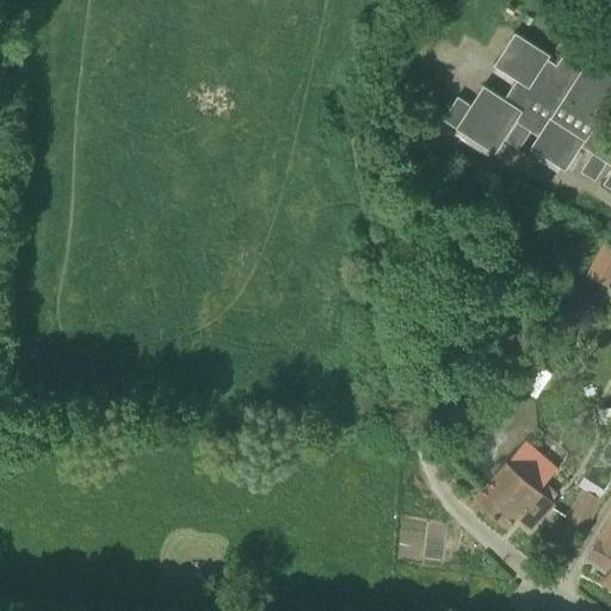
[(610,39),(602,34),(582,62),(565,50),(556,63),(547,57),(549,54),(514,31),(493,63),(516,78),(504,98),(482,84),(470,104),(457,94),(443,118),(494,152),(504,137),(518,147),(530,129),(537,134),(529,146),(563,168),(580,144),(592,152),(580,170),(596,179),(608,162),(610,164),(610,168),(603,181),(610,186),(610,39)]
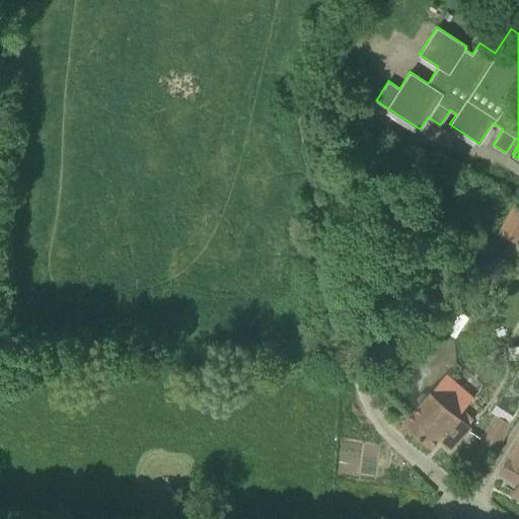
[(515,241),(518,239),(518,237),(518,196),(499,232),(515,241)]
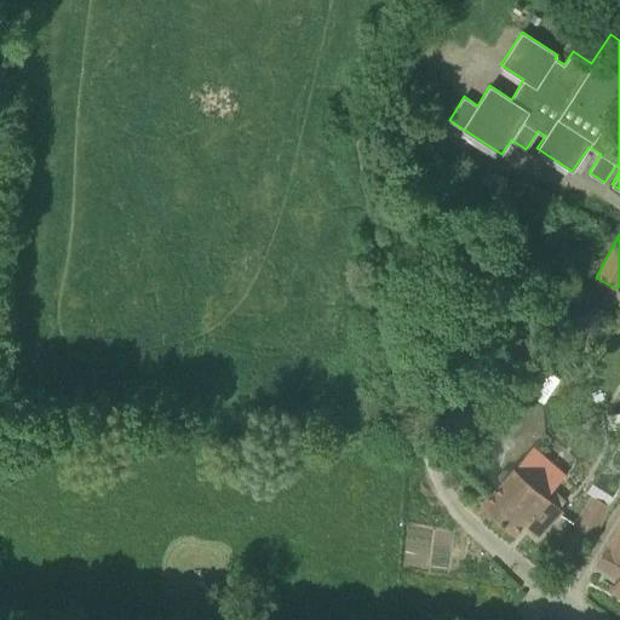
[(540,399),(555,375),(541,367),(527,389),(540,399)]
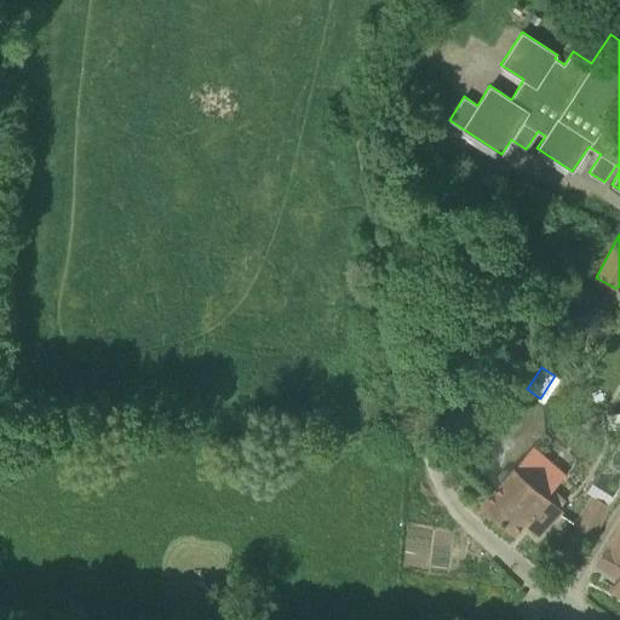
[(592,537),(612,505),(619,491),(619,437),(592,482),(583,495),(587,499),(573,524),(589,534),(592,537)]
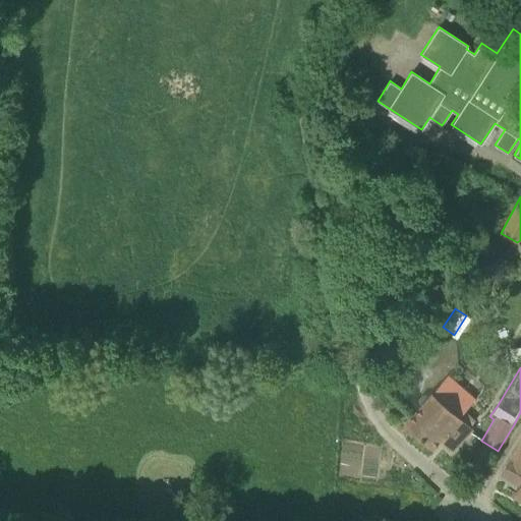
[(475,397),(449,373),(432,392),(430,391),(415,408),(417,409),(404,422),(432,447),(442,436),(448,441),(446,444),(452,449),(471,427),(459,416),(465,408),(474,416),(483,406),(474,399),(475,397)]
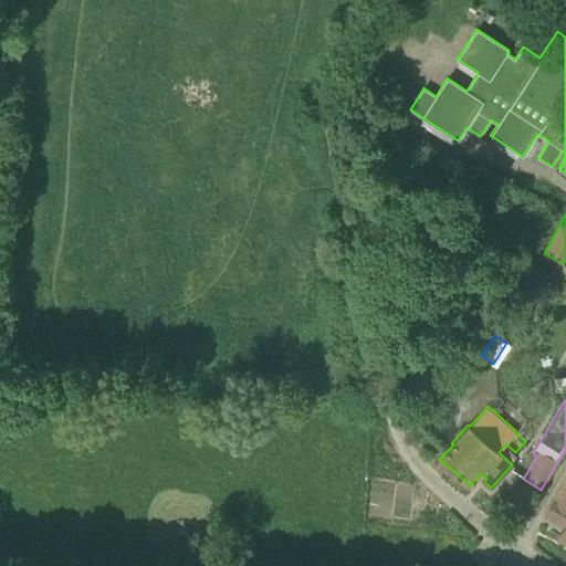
[(565,480),(545,515),(564,526),(558,537),(565,542),(565,480)]
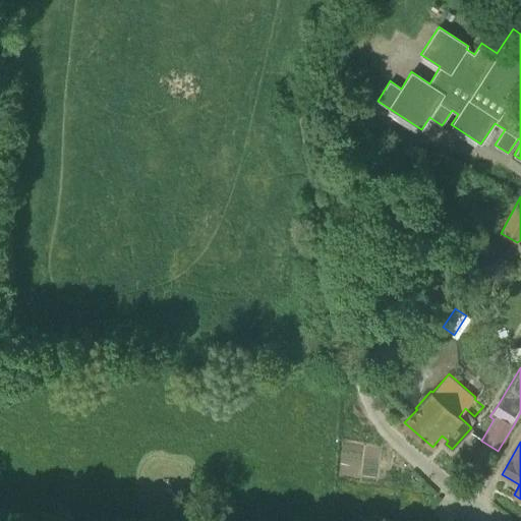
[(171,493),(172,479),(163,479),(163,491),(171,493)]
